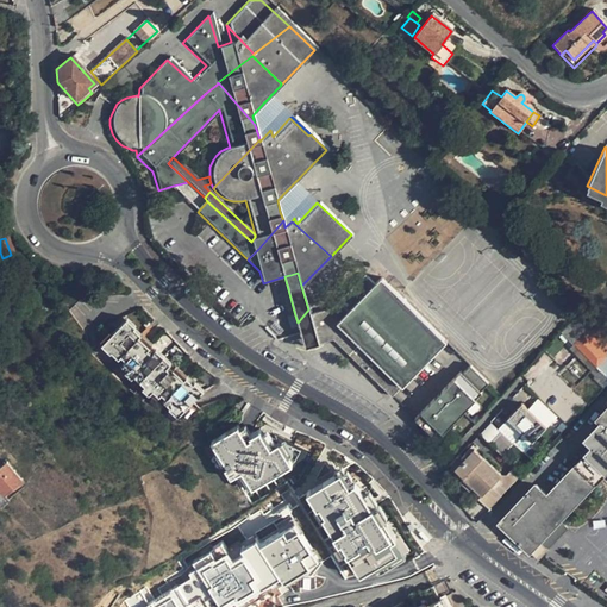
[(323,311),(310,313),(314,330),(323,327),(327,342),(331,340),(354,362),(401,300),(386,285),(376,276),(370,282),(362,275),(331,308),(323,311)]
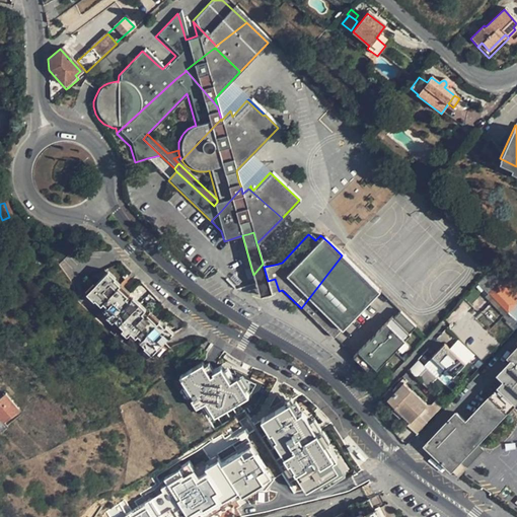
[(342,255),(301,308),(306,313),(313,319),(333,339),(377,291),(342,255)]
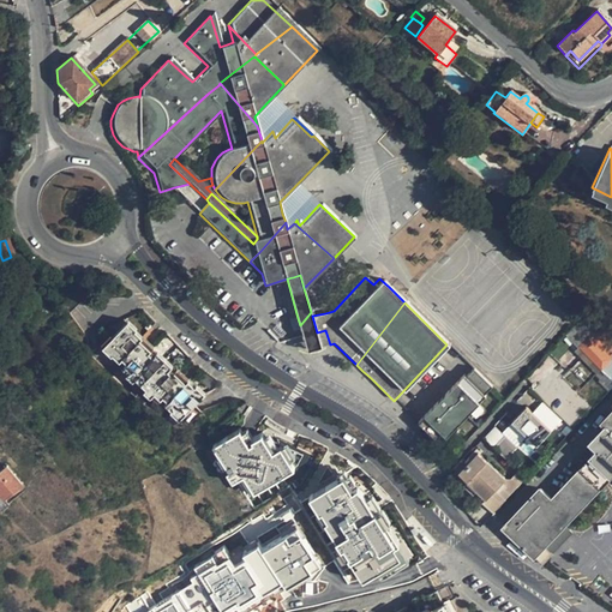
[(300,325),(303,337),(307,352),(315,349),(322,348),(317,333),(312,316),(311,312),(300,325)]
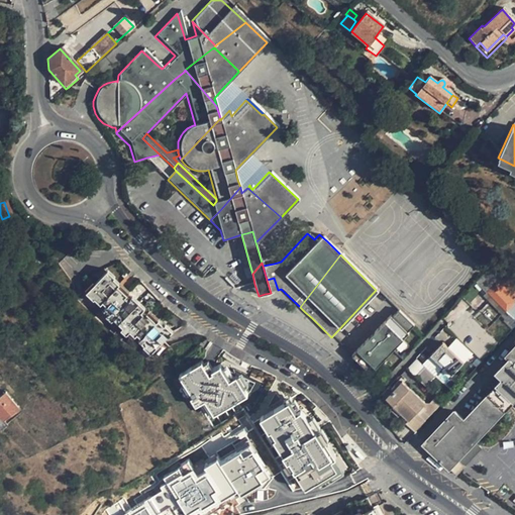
[(486,272),(477,282),(505,311),(514,301),(514,294),(503,282),(505,281),(491,267),(486,272)]
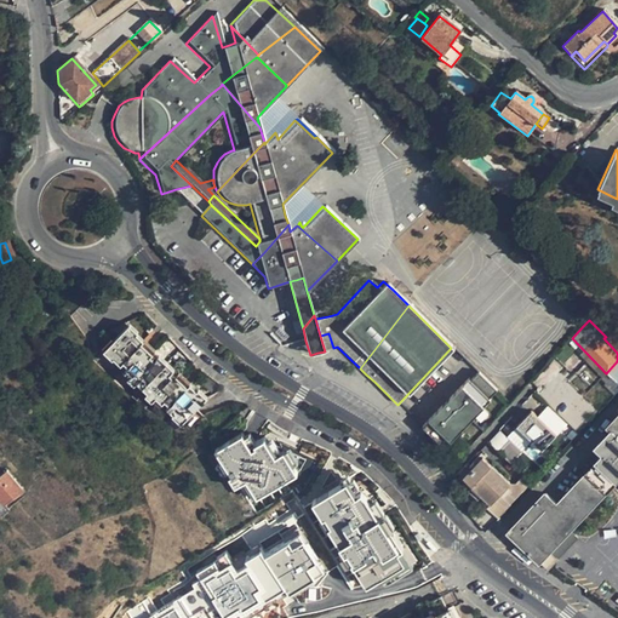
[(170,416),(169,417),(178,425),(179,424),(194,410),(205,398),(195,389),(193,392),(188,387),(190,384),(178,373),(175,376),(171,373),(172,371),(158,358),(156,359),(153,355),(155,353),(144,343),(141,345),(135,339),(136,337),(125,327),(99,355),(108,362),(109,360),(116,366),(120,364),(125,367),(122,371),(129,377),(126,379),(150,401),(153,399),(159,404),(161,401),(166,406),(164,408),(170,416)]
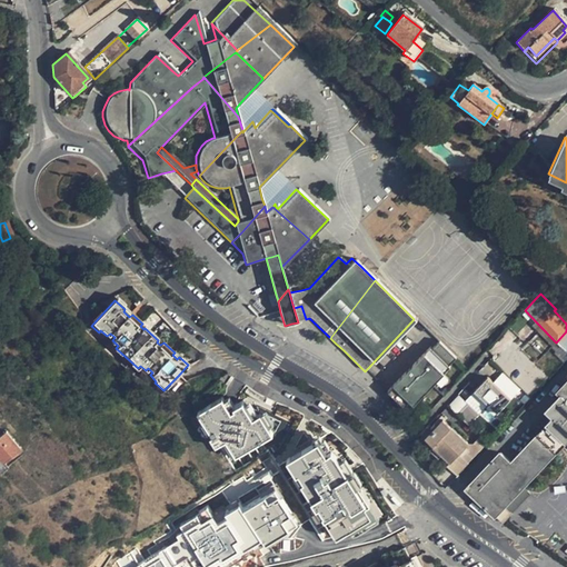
[(298,322),(306,319),(301,306),(294,308),(298,322)]
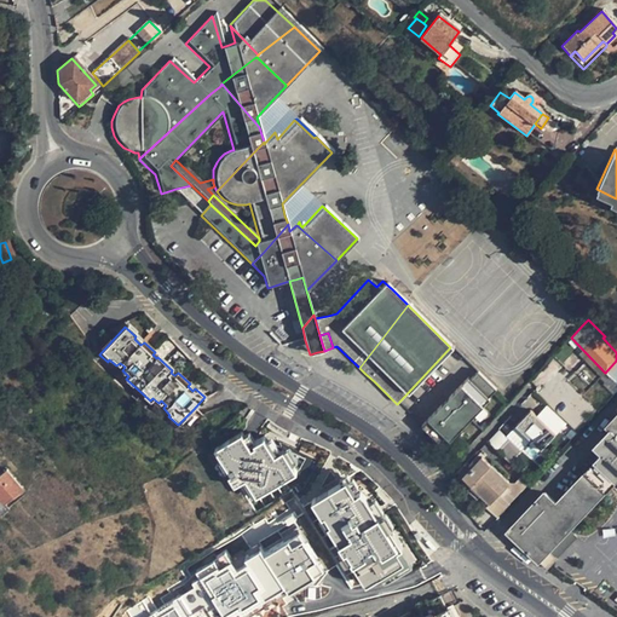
[(616,361),(605,373),(616,385),(616,361)]
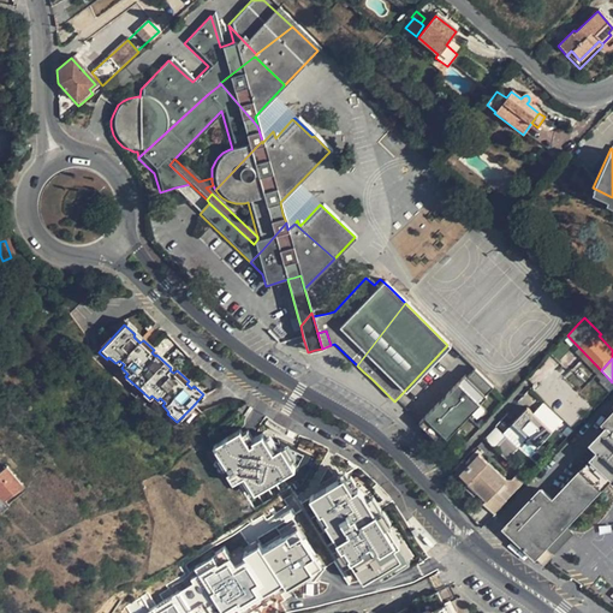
[(439,400),(417,423),(423,429),(432,436),(439,444),(486,396),(484,393),(491,386),(472,368),(464,376),(463,375),(439,400)]
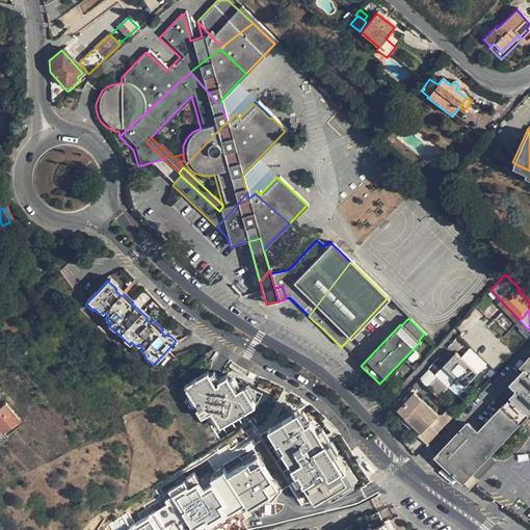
[(174,359),(166,351),(154,364),(161,370),(174,359)]
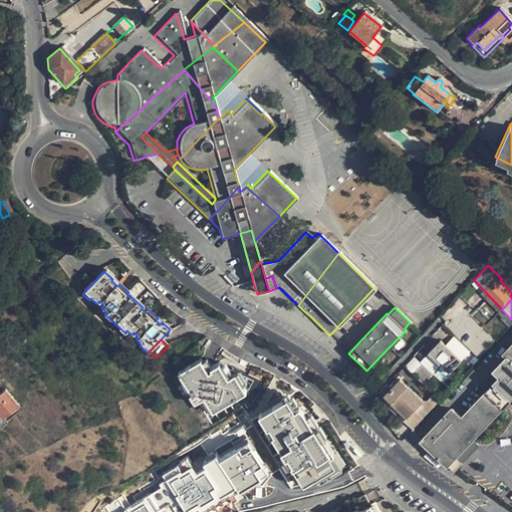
[(460,361),(439,342),(427,354),(448,374),(460,361)]
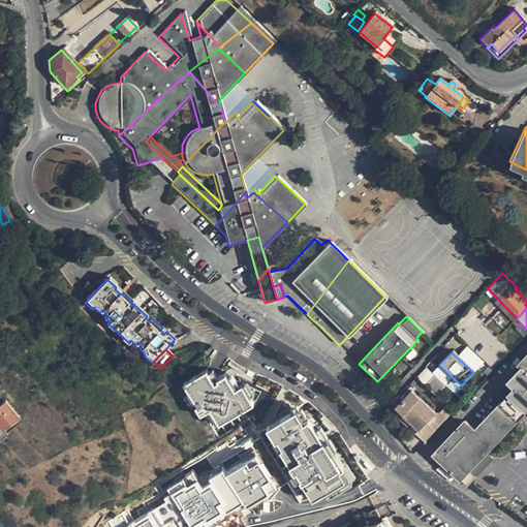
[(147,369),(152,363),(144,355),(138,362),(147,369)]
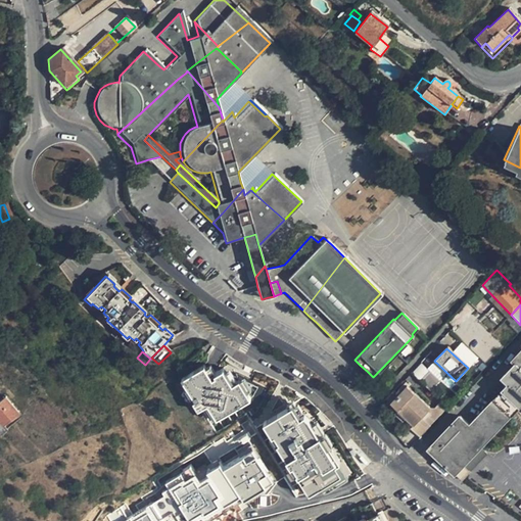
[(463,467),(480,448),(520,405),(520,351),(512,362),(514,366),(502,378),(508,385),(468,427),(459,418),(428,451),(461,482),(469,472),(463,467)]
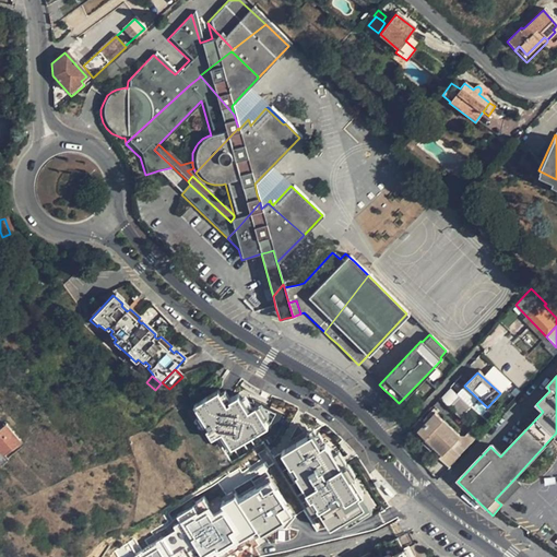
[(449,390),(439,400),(459,418),(467,409),(449,390)]
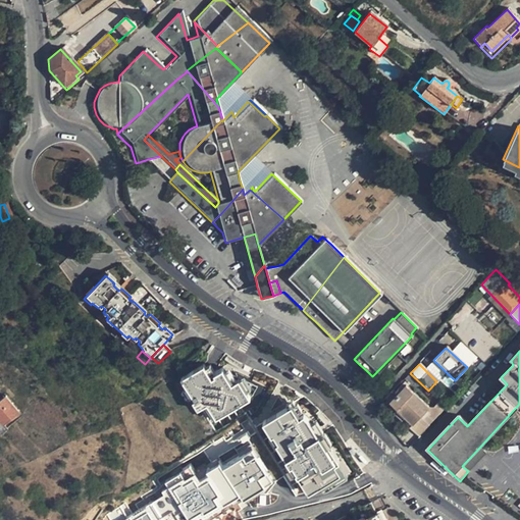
[(201,365),(177,379),(191,401),(189,402),(195,411),(204,405),(212,419),(247,399),(236,379),(227,383),(218,369),(210,374),(211,376),(208,378),(201,365)]
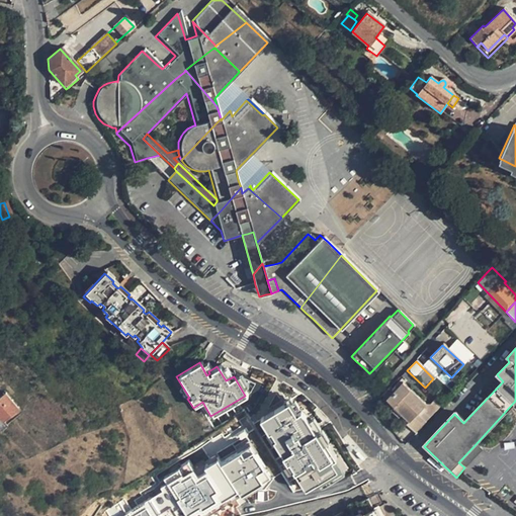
[(399,381),(391,391),(394,393),(402,383),(399,381)]
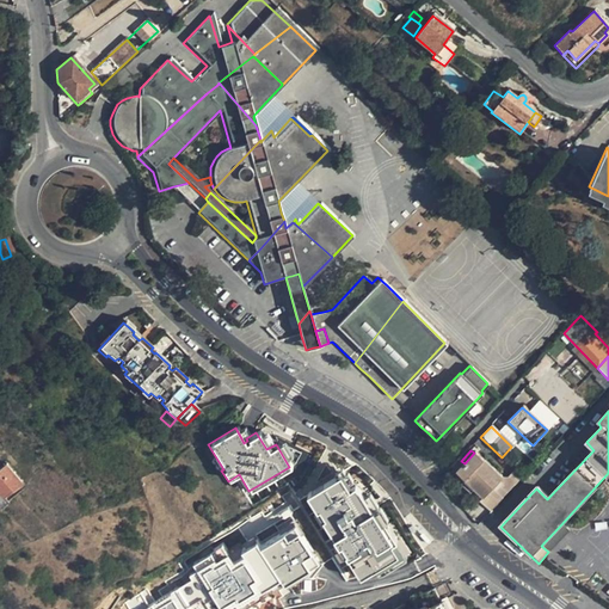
[(478,503),(488,512),(500,500),(490,490),(502,478),(474,453),(465,463),(455,473),(481,499),(478,503)]
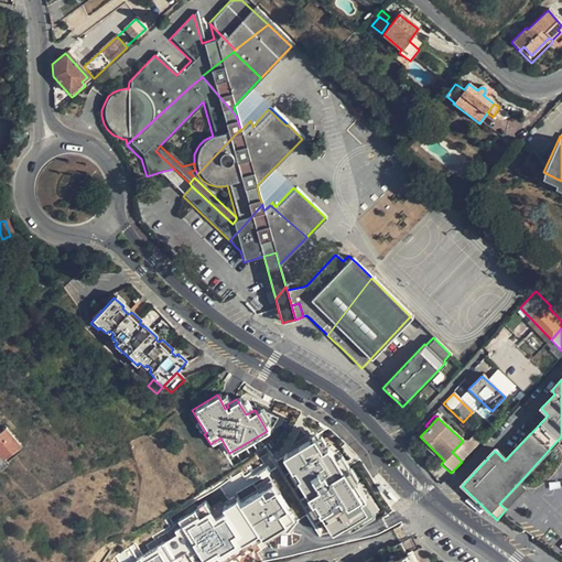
[(484,420),(473,431),(483,440),(493,429),(484,420)]
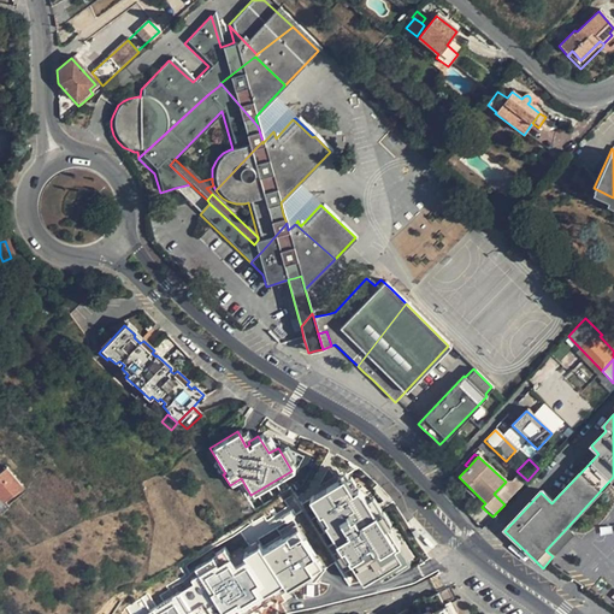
[(465,465),(462,462),(454,472),(459,477),(468,467),(465,465)]
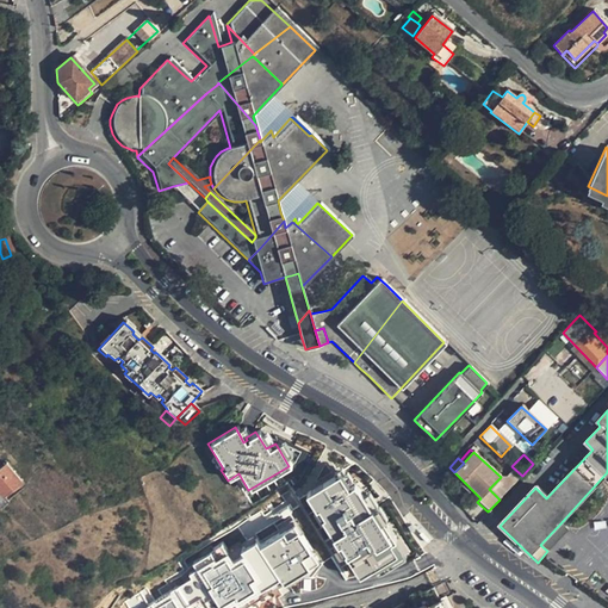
[(5,463),(0,466),(0,496),(2,498),(20,482),(5,463)]
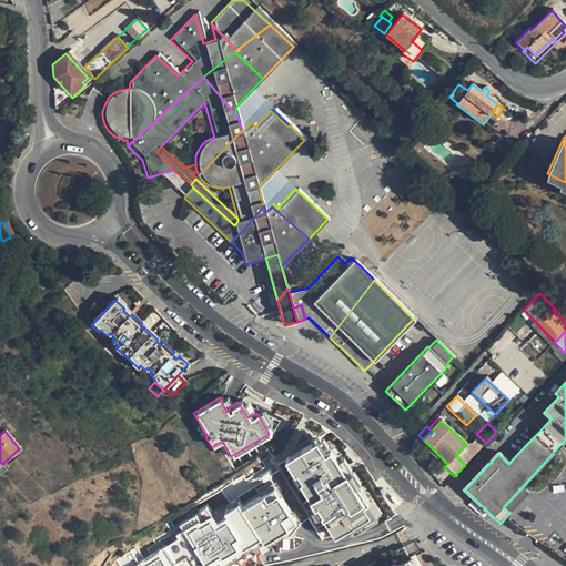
[(312,441),(282,460),(331,537),(345,528),(350,535),(375,519),(330,448),(321,454),(312,441)]
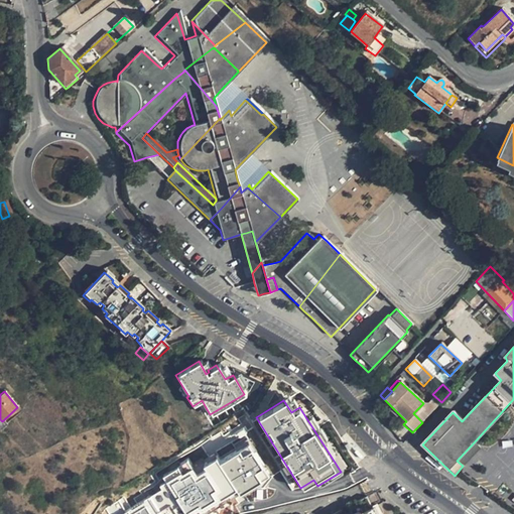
[(423,403),(413,413),(422,422),(438,405),(433,400),(428,405),(427,404),(423,403)]
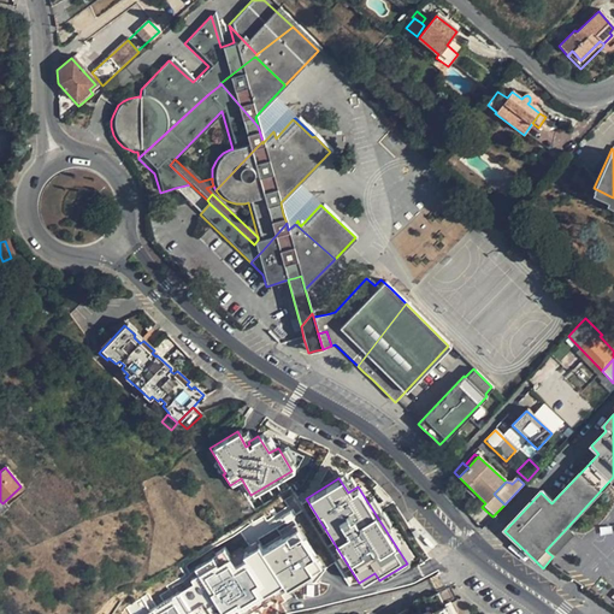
[(572,536),(566,529),(545,550),(553,556),(572,536)]
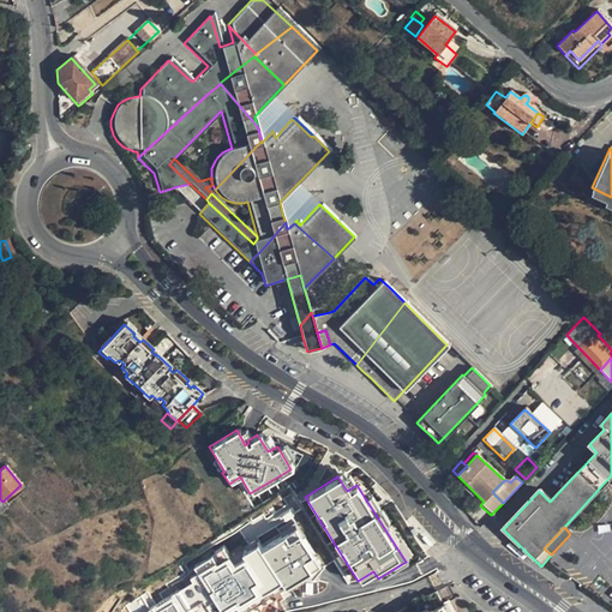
[(421,611),(425,610),(431,610),(441,605),(433,593),(407,607),(406,610),(406,611),(421,611)]
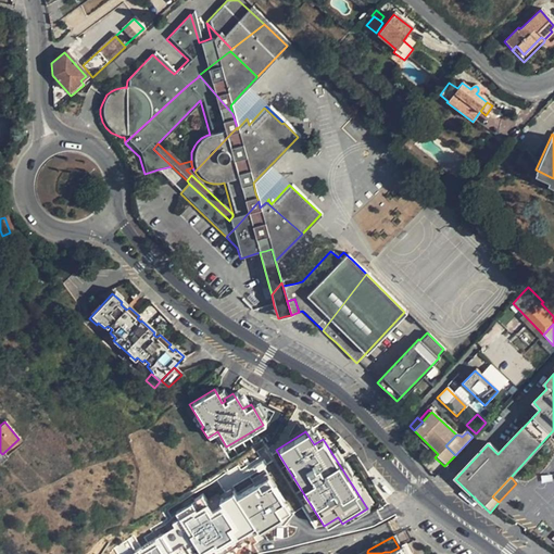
[(167,553),(156,538),(130,553),(167,553)]
